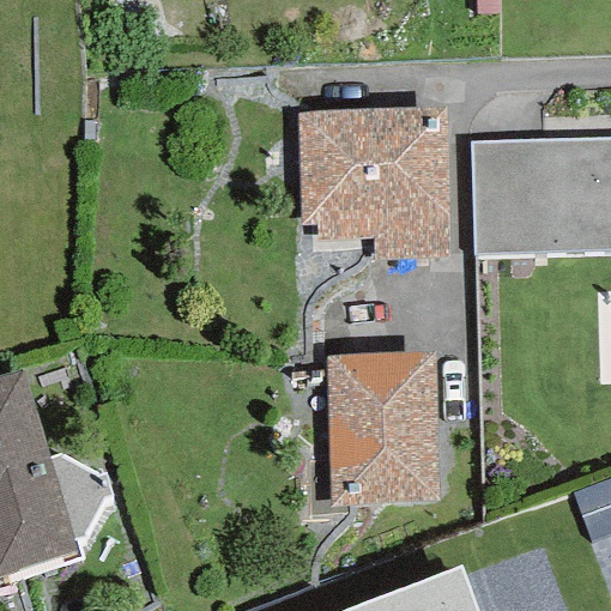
[(316,224),(318,240),(373,237),(374,258),(449,256),(446,106),(298,110),(301,223),(316,224)]
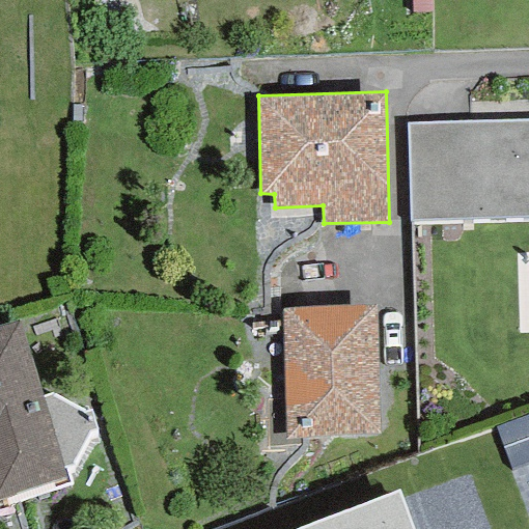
[(528,118),(408,122),(410,221),(528,216),(528,118)]
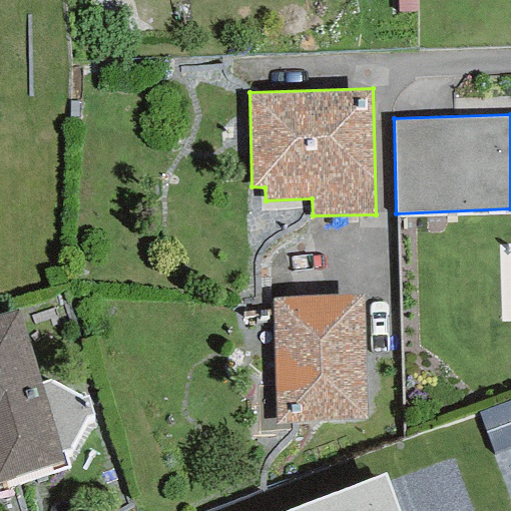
[(365,293),(274,295),(277,422),(368,418),(365,293)]
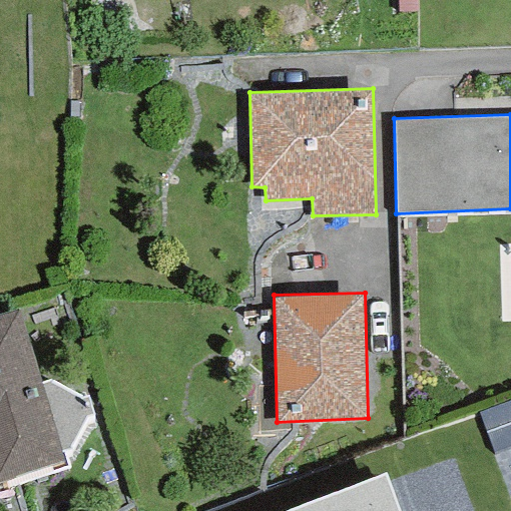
[(24,315),(0,320),(0,481),(6,480),(7,484),(69,470),(64,450),(82,445),(76,418),(93,414),(86,383),(80,384),(53,390),(41,393),(24,315)]
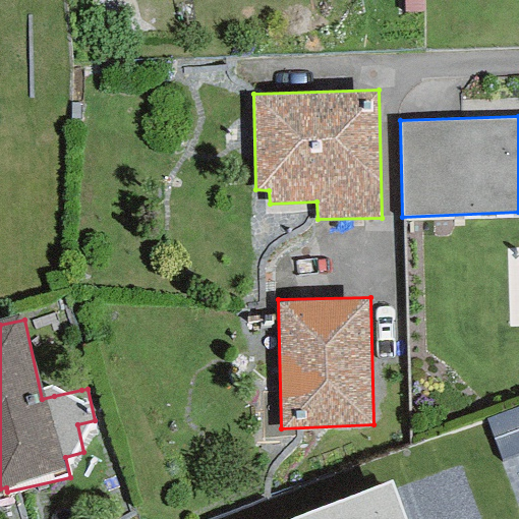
[(518,412),(489,423),(503,457),(518,451),(518,412)]
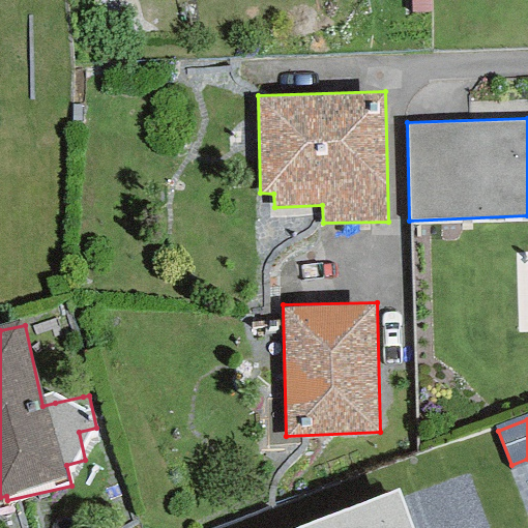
[(412,527),(397,489),(296,527),(412,527)]
